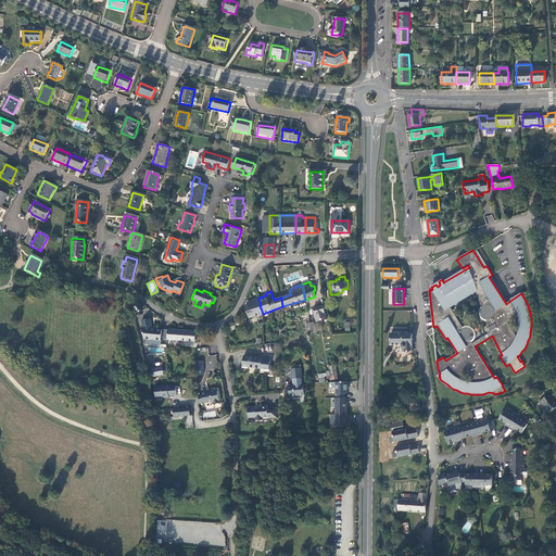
[(263,314),(260,305),(261,305),(258,298),(247,302),(250,308),(247,310),(250,318),(263,314)]
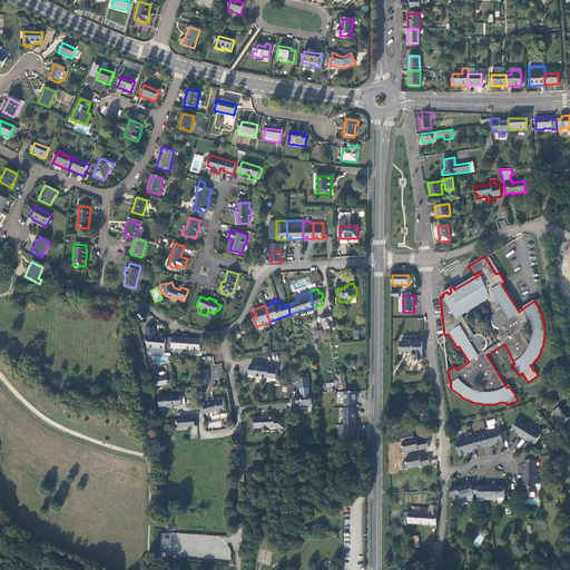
[(335,327),(332,314),(322,316),(323,323),(325,330),(335,327)]
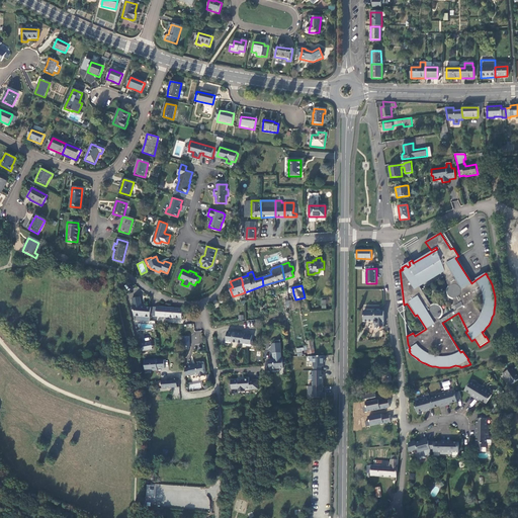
[(150,318),(151,307),(146,307),(142,306),(142,304),(141,296),(133,298),(134,306),(133,306),(135,316),(150,318)]
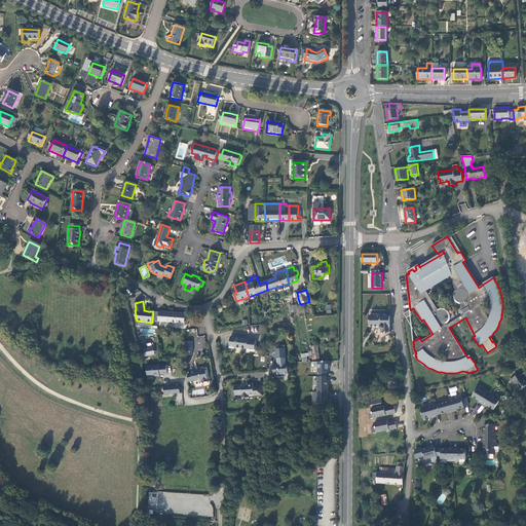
[(184,324),(185,313),(159,311),(158,321),(184,324)]
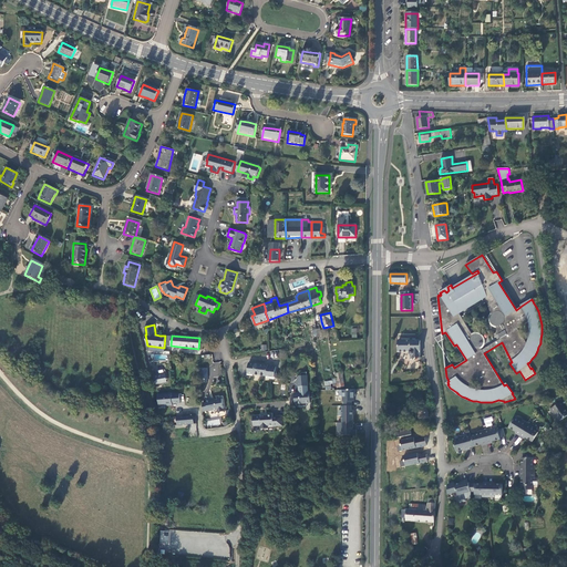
[(420,358),(420,340),(399,340),(399,352),(410,352),(410,354),(413,354),(413,358),(420,358)]
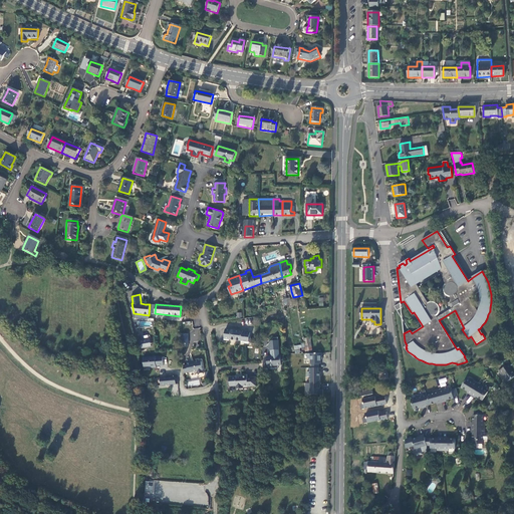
[(249,338),(250,332),(243,331),(226,329),(224,340),(229,340),(230,339),(242,341),(241,343),(249,344),(249,342),(254,343),(255,338),(249,338)]
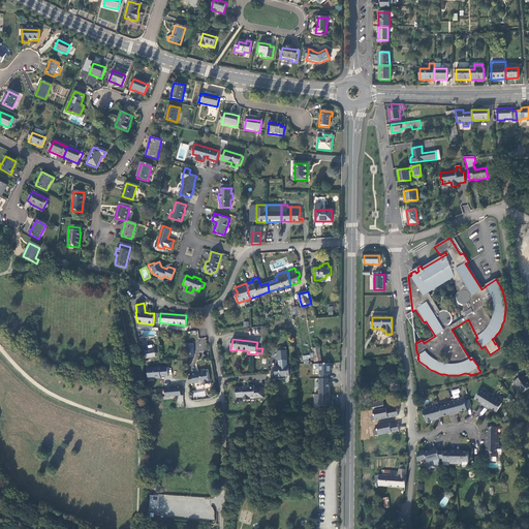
[(311,355),(309,355),(310,359),(311,358),(312,360),(314,360),(315,364),(316,364),(322,364),(319,347),(312,348),(313,352),(310,352),(311,355)]
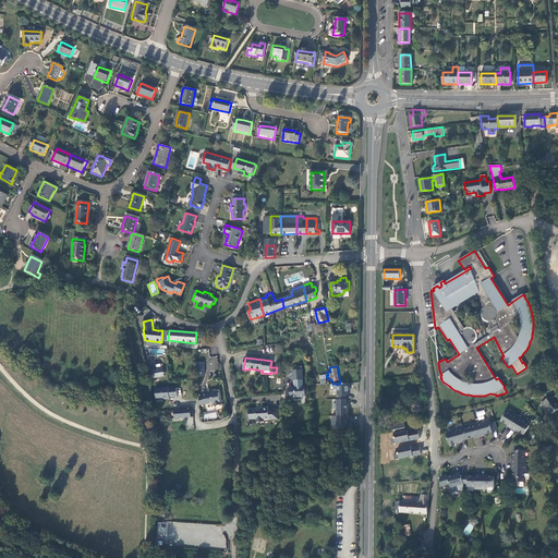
[(305,397),(305,390),(307,390),(306,386),(303,386),(303,379),(302,370),(299,370),(296,367),(289,376),(293,379),(293,380),(294,380),(295,387),(294,387),(290,387),(290,393),(291,393),(292,398),(292,400),(299,400),(299,397),(302,397),(305,397)]
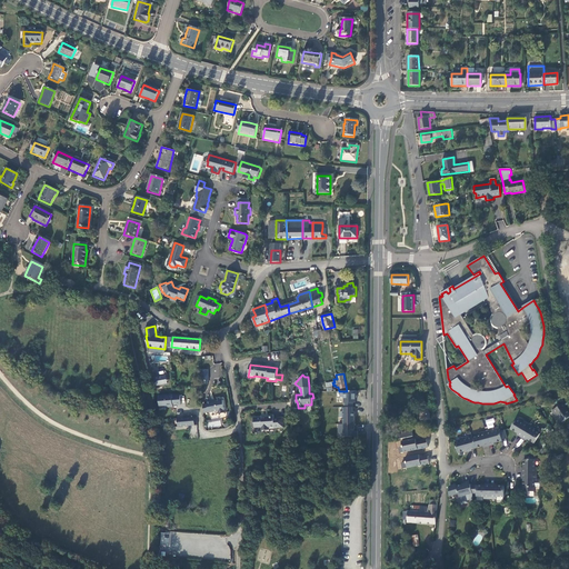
[(168,383),(166,376),(155,378),(156,386),(168,383)]
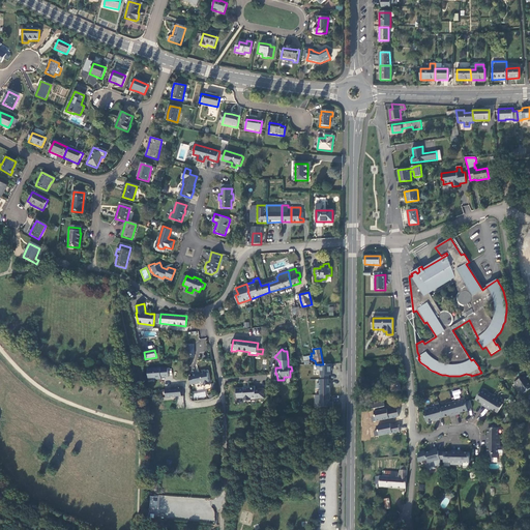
[(318,364),(319,380),(332,379),(331,364),(318,364)]
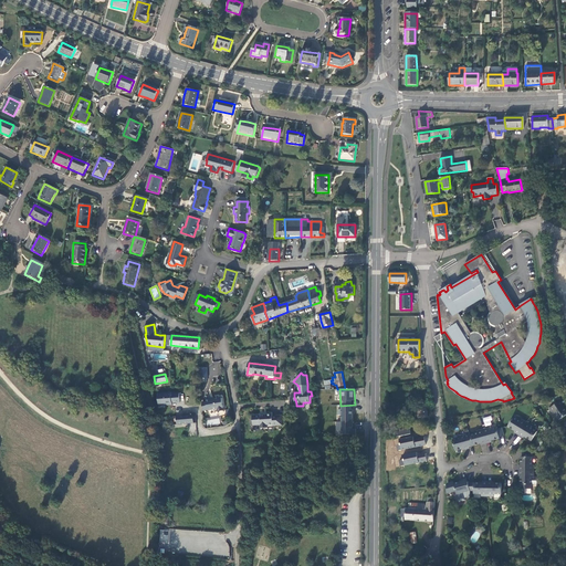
[(179,402),(178,392),(174,394),(174,395),(170,395),(170,392),(156,394),(157,404),(164,404),(164,406),(170,405),(170,401),(174,401),(174,404),(179,402)]
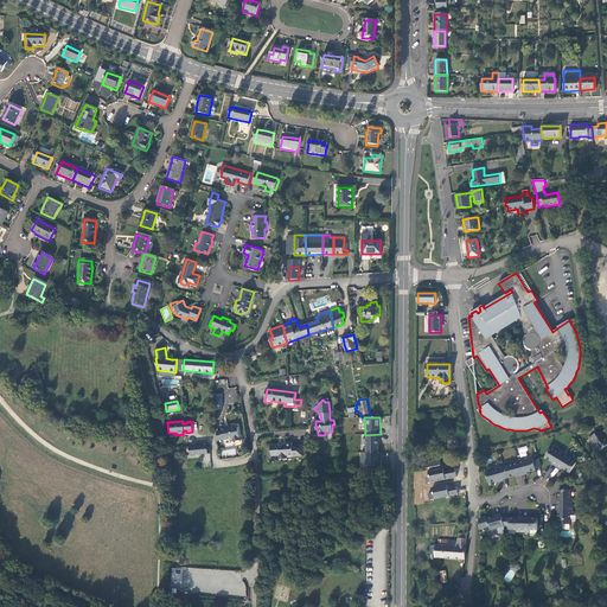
[(241,440),(237,426),(229,428),(227,428),(225,427),(221,428),(221,430),(217,432),(218,441),(223,440),(223,441),(232,439),(234,441),(241,440)]
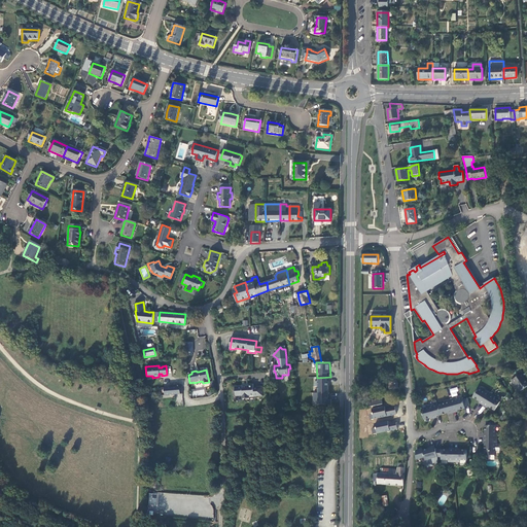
[(526,386),(526,382),(524,378),(522,378),(520,375),(512,380),(515,385),(517,384),(521,390),(526,386)]
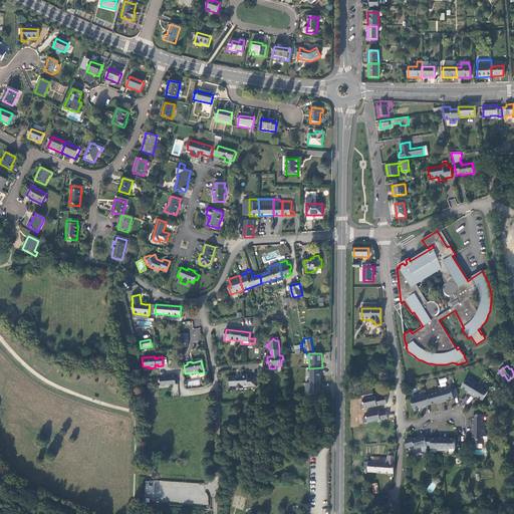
[(309,368),(309,382),(322,382),(322,367),(309,368)]
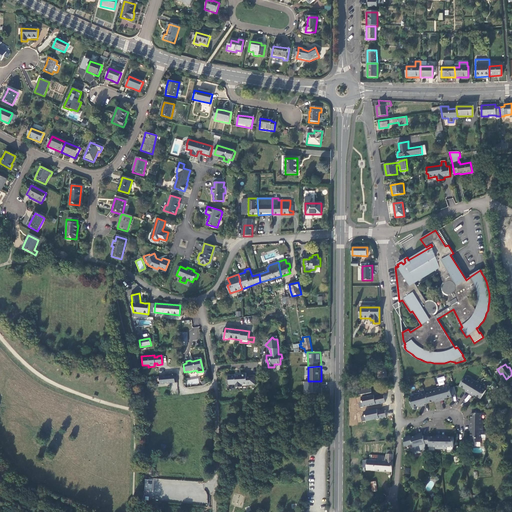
[(386,377),(385,368),(377,368),(378,378),(386,377)]
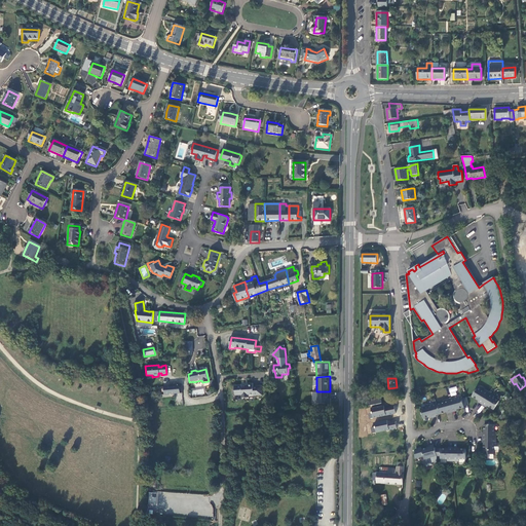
[(263,395),(262,385),(253,386),(253,383),(248,383),(248,385),(241,386),(241,385),(234,386),(235,396),(241,395),(242,398),(249,398),(249,396),(263,395)]
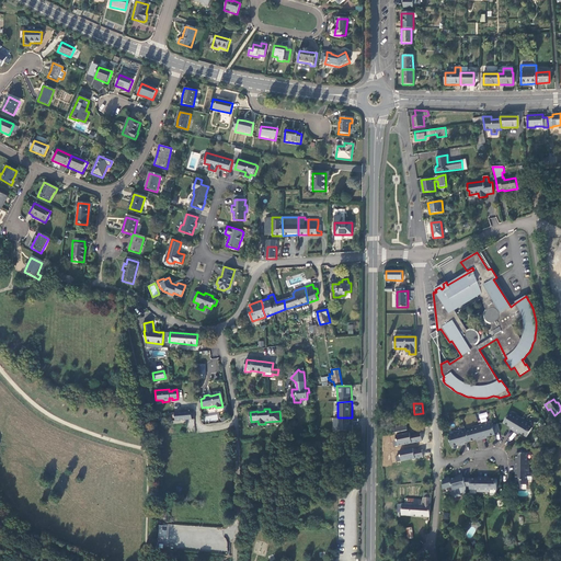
[(175,421),(194,420),(193,411),(175,412),(172,413),(173,421),(175,421)]
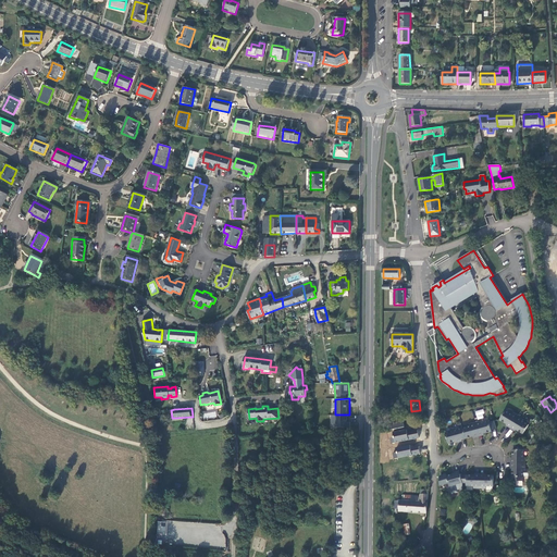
[(217,410),(205,409),(205,418),(215,419),(217,410)]
